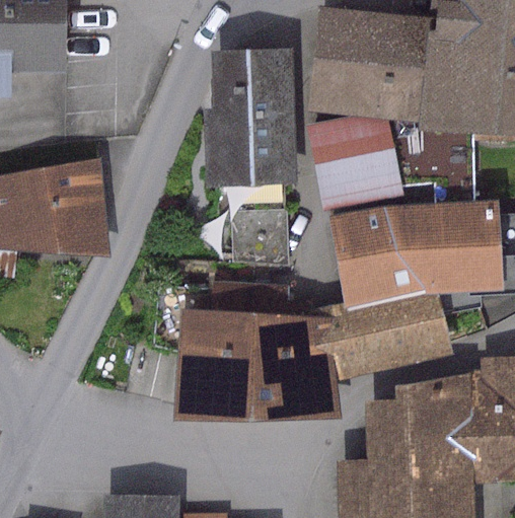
[(0,0),(0,48),(8,48),(8,72),(64,73),(64,0),(0,0)]
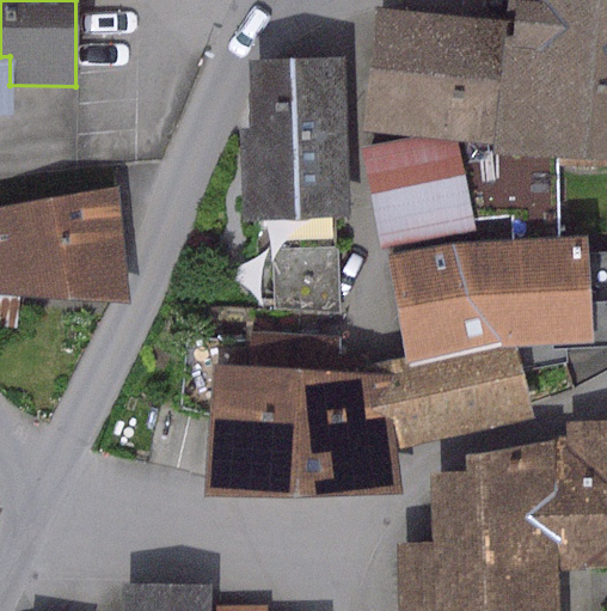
[(507,0),(506,19),(496,144),(495,151),(557,156),(557,166),(606,167),(606,0),(507,0)]
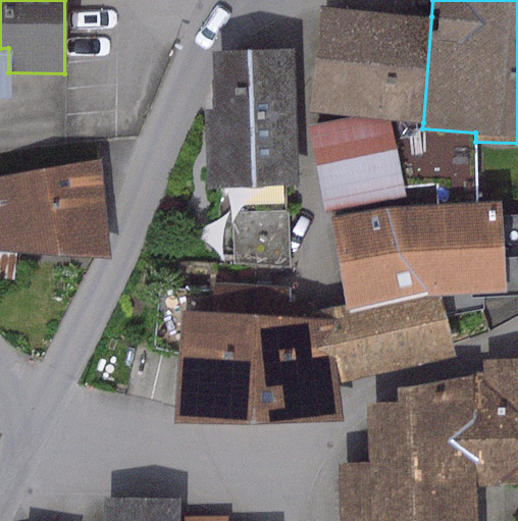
[(423,122),(431,16),(320,6),(311,108),(363,114),(387,117),(396,119),(423,122)]
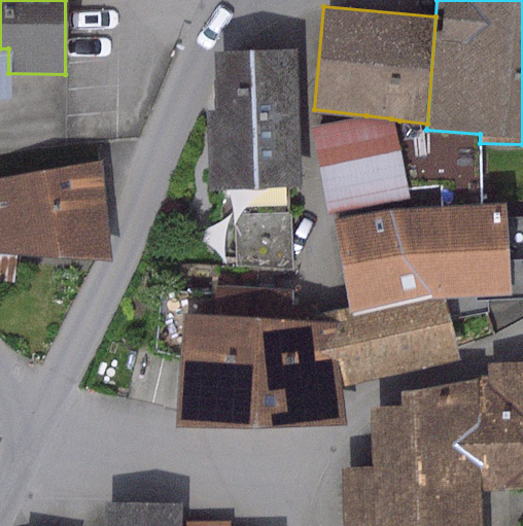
[(295,47),(214,50),(217,109),(206,110),(209,190),(221,190),(300,186),(302,186),(295,47)]
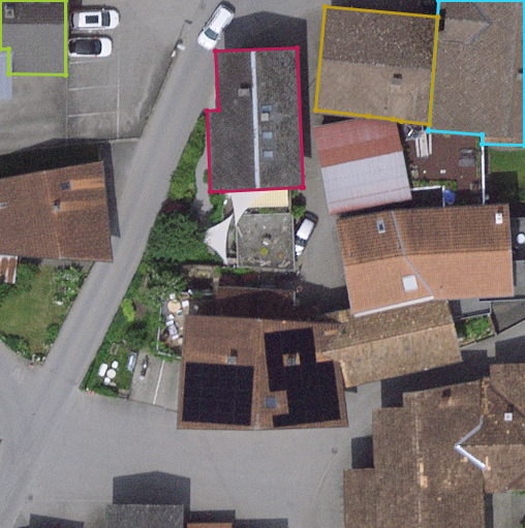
[(0,49),(0,98),(8,98),(8,73),(8,49),(0,49)]
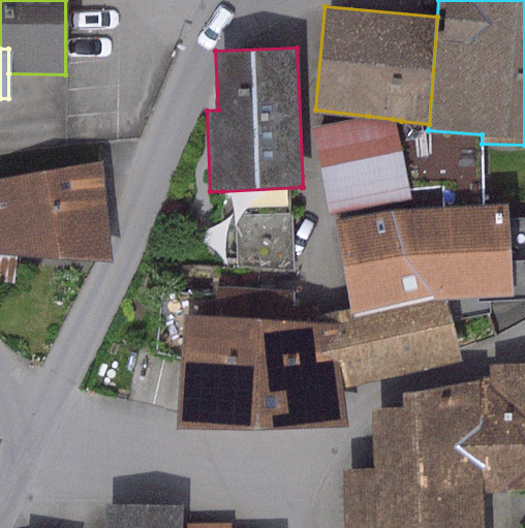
[(368,116),(315,127),(329,213),(412,198),(393,119),(368,116)]
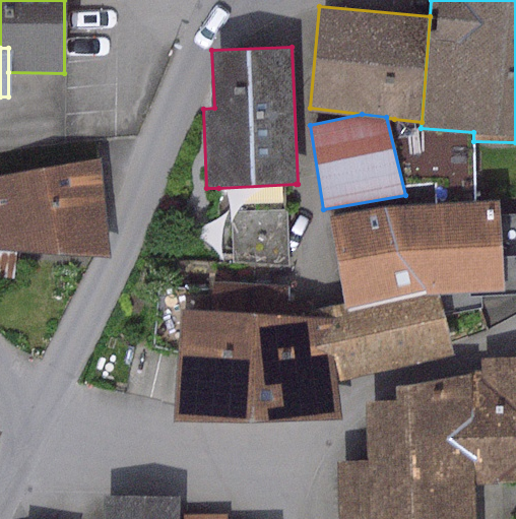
[(422,122),(394,119),(412,196),(474,194),(473,141),(473,132),(421,128),(422,122)]
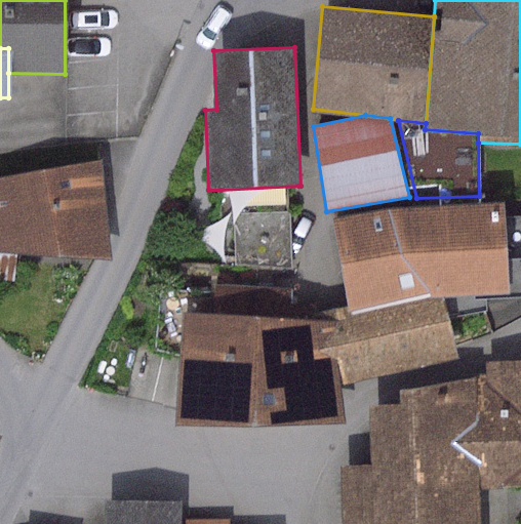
[(103,159),(0,178),(0,252),(110,259),(103,159)]
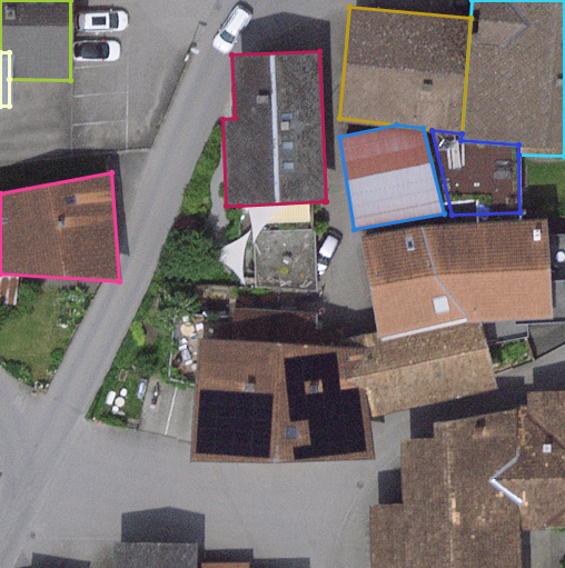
[(324,201),(239,206),(240,232),(255,231),(325,229),(324,201)]
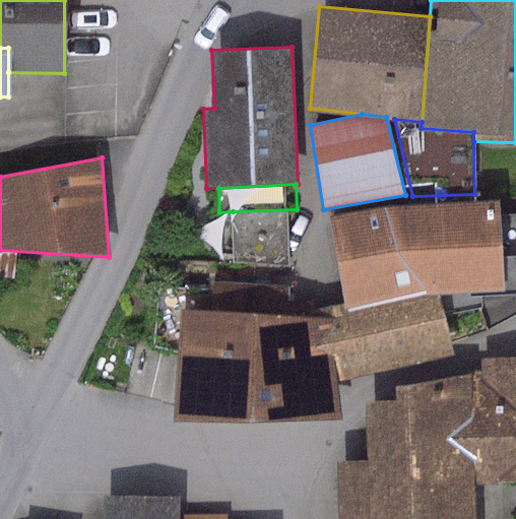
[(384,207),(329,218),(344,305),(428,288),(501,289),(496,201),(384,207)]
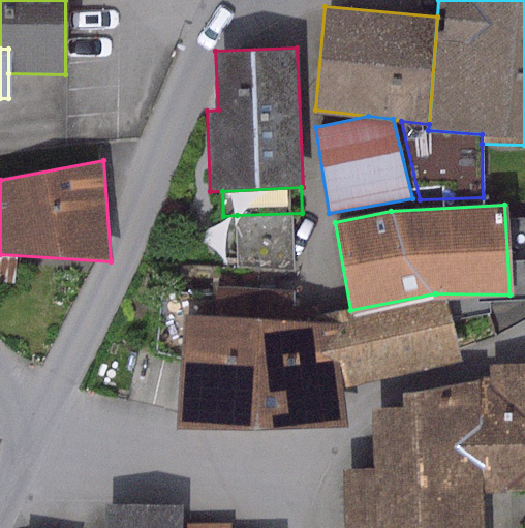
[(302,213),(237,215),(239,268),(303,270),(302,213)]
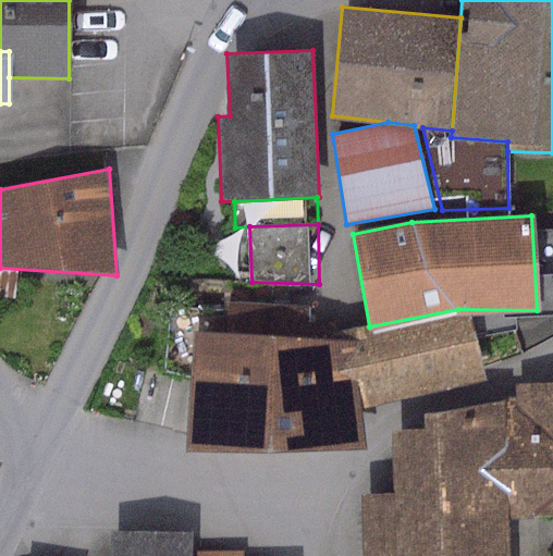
[(207,314),(207,332),(193,331),(185,448),(361,446),(356,408),(346,334),(345,330),(333,329),(333,324),(310,323),(311,306),(226,300),(225,316),(207,314)]
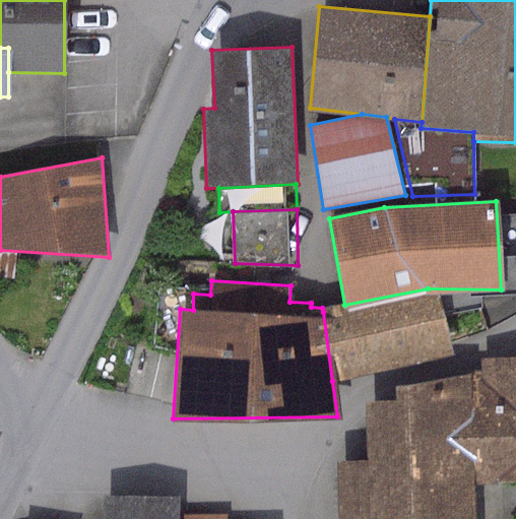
[(330,311),(323,312),(332,381),(344,378),(451,350),(435,293),(330,311)]
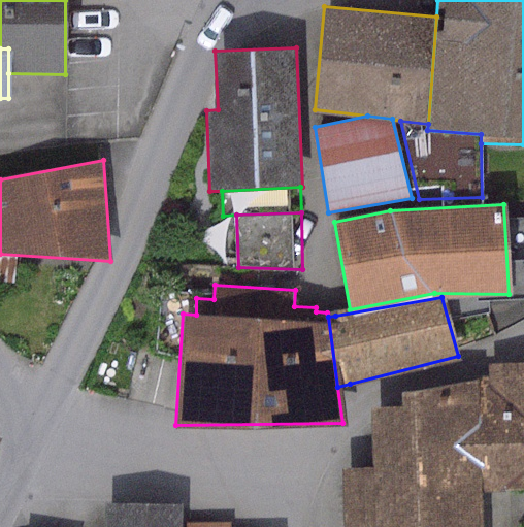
[(371,464),(338,465),(340,526),(479,526),(477,489),(523,486),(523,365),(491,367),(492,375),(399,393),(400,406),(369,407),(371,464)]
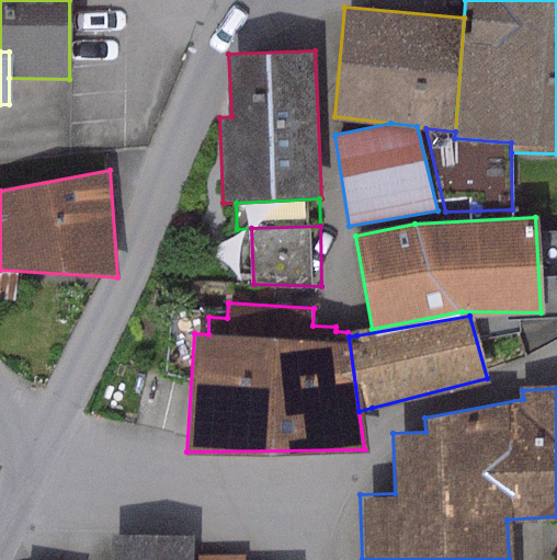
[(190,559),(192,535),(112,533),(110,559),(190,559)]
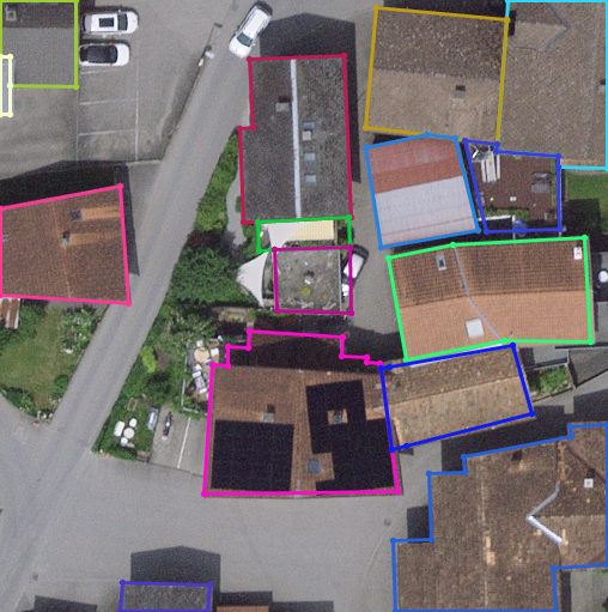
All buildings are outlined.
